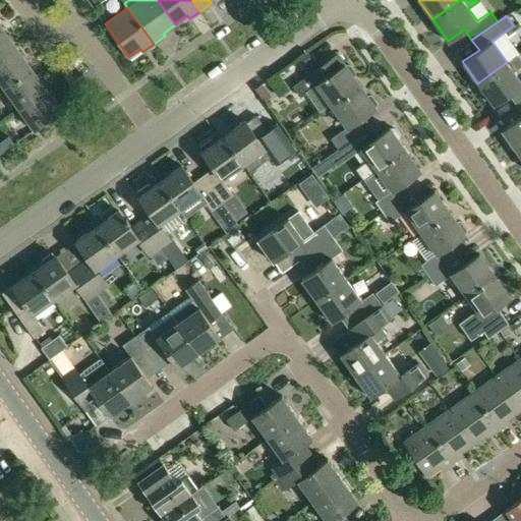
[(0,26),(0,59),(17,47),(2,25),(0,26)]
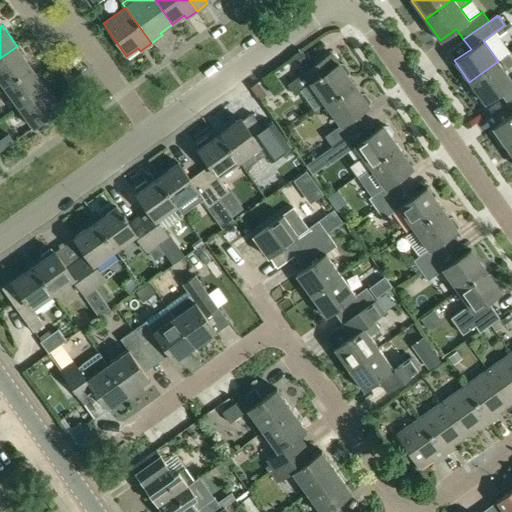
[(0,58),(0,80),(4,87),(31,67),(17,46),(0,58)]
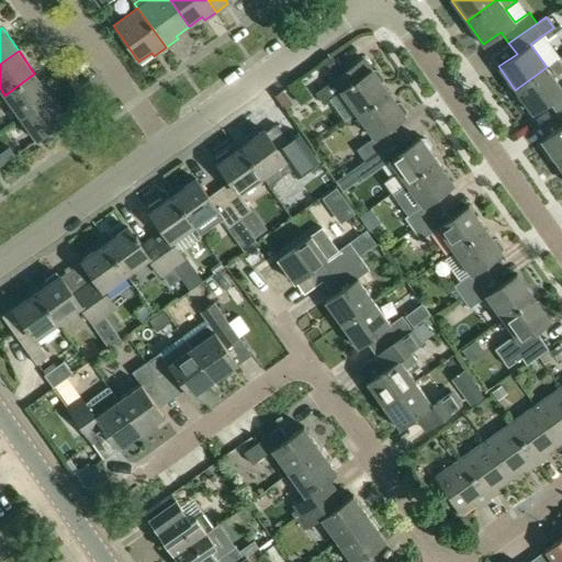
[(324,62),(332,71),(339,66),(332,56),(324,62)]
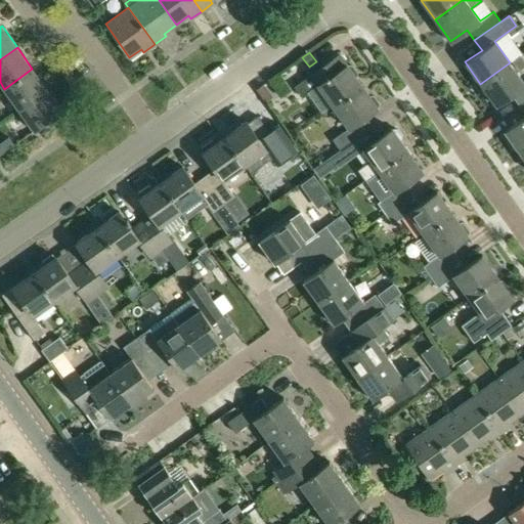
[(341,53),(296,85),(303,95),(318,85),(334,106),(363,86),(348,63),(341,53)]
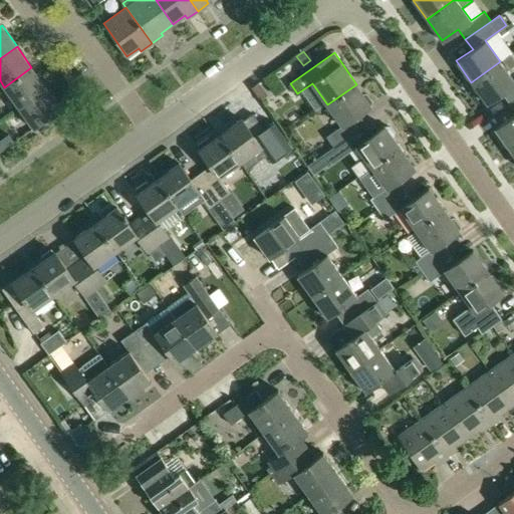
[(500,61),(471,82),(487,103),(503,91),(510,101),(513,98),(513,79),(507,70),(513,64),(513,60),(509,54),(500,61)]
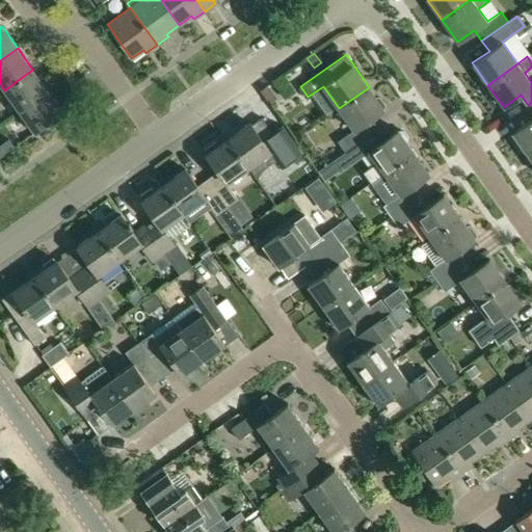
[(4,90),(20,111),(48,91),(32,70),(4,90)]
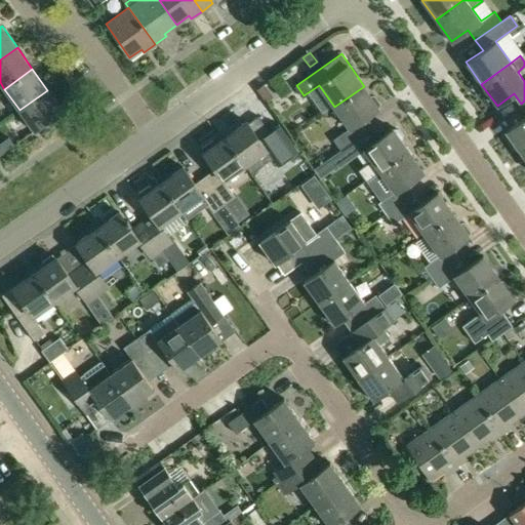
[(349,128),(332,139),(340,151),(369,130),(362,121),(379,109),(364,86),(334,107),(349,128)]
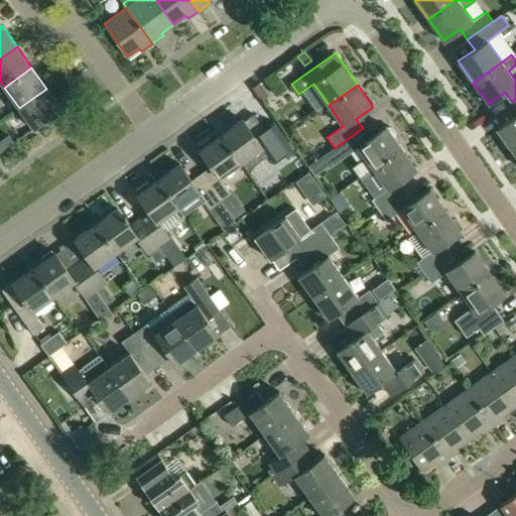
[(46,89),(19,108),(33,129),(61,109),(46,89)]
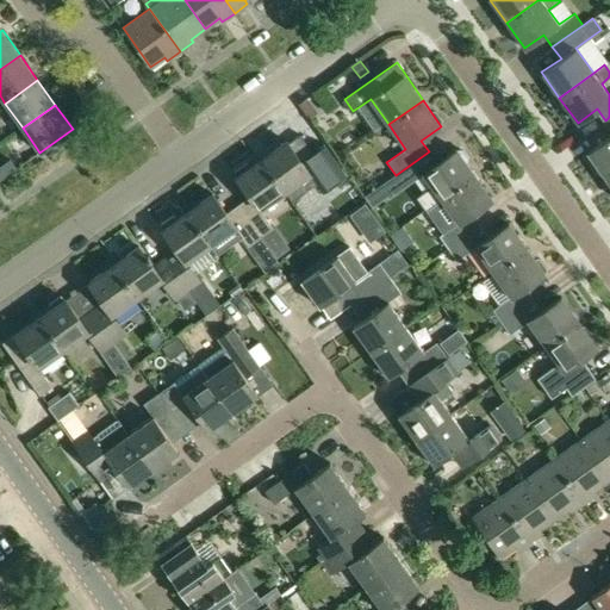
[(609,117),(605,120),(609,126),(609,135),(586,153),(604,178),(609,173),(609,117)]
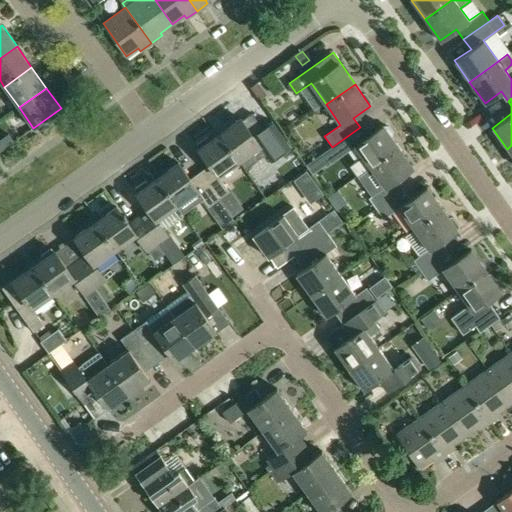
[(240,118),(218,134),(238,161),(259,146),(270,162),(281,154),(267,134),(270,132),(271,134),(277,129),(262,108),(253,115),(251,113),(242,120),(240,118)]
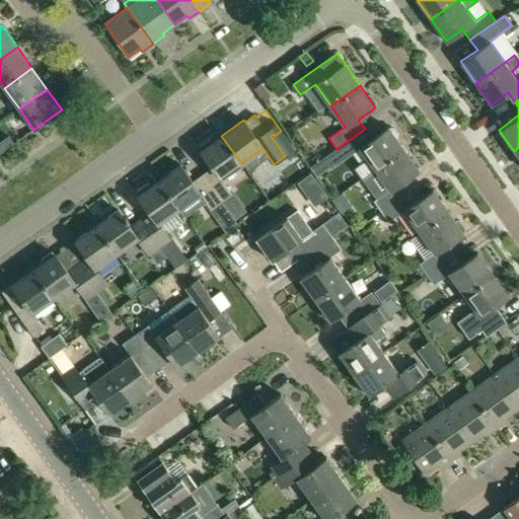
[(365,129),(337,149),(344,158),(360,147),(368,159),(360,164),(367,173),(402,148),(387,127),(371,139),(365,129)]
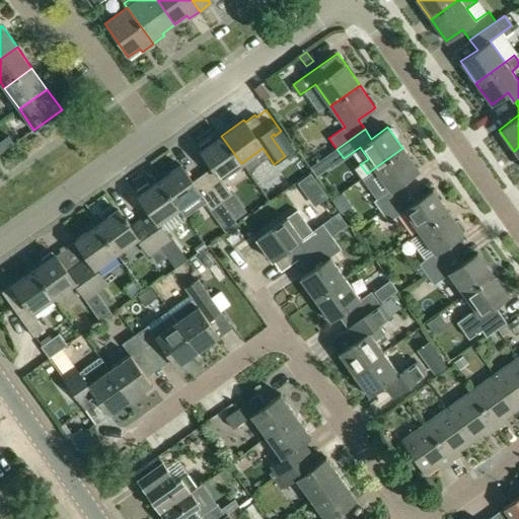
[(8,135),(0,140),(0,153),(14,143),(8,135)]
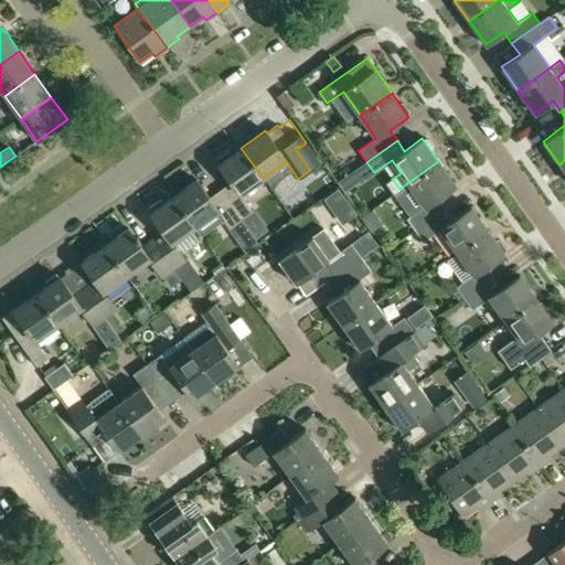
[(228,151),(216,159),(219,163),(231,182),(221,190),(242,220),(253,212),(241,194),(263,178),(241,148),(231,155),(228,151)]
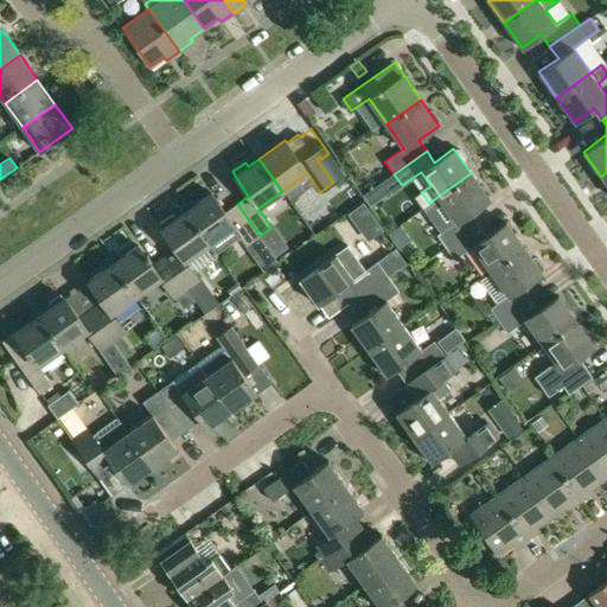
[(471,173),(429,203),(436,213),(446,208),(455,221),(436,235),(446,248),(478,224),(470,212),(490,198),(471,173)]
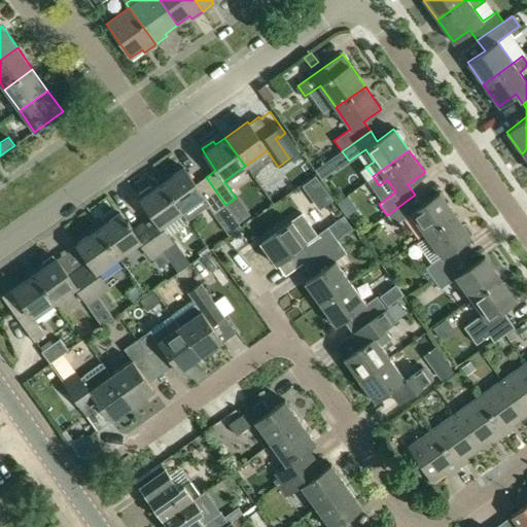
[(329,160),(316,169),(321,177),(335,168),(329,160)]
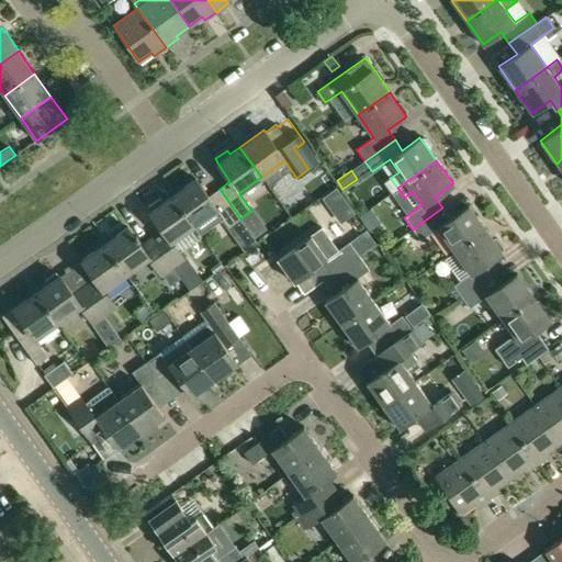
[(195,178),(171,195),(192,226),(216,209),(233,232),(244,224),(240,218),(220,189),(209,195),(195,178)]
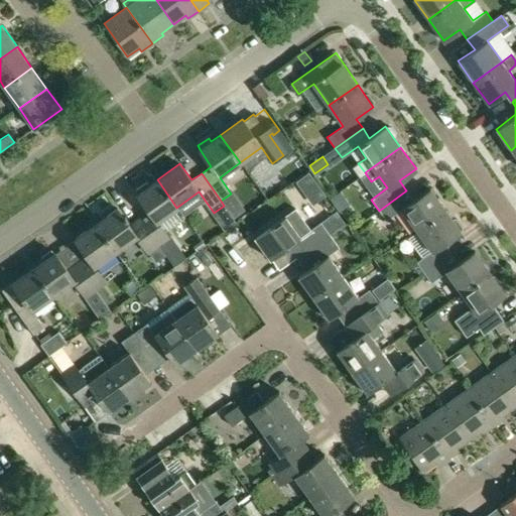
[(308,170),(297,178),(306,191),(317,183),(308,170)]
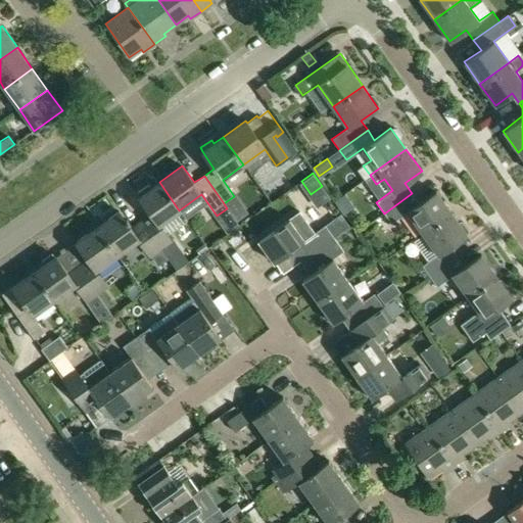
[(138,219),(162,254),(165,257),(176,250),(171,242),(173,241),(160,224),(179,210),(159,182),(139,197),(149,210),(138,219)]
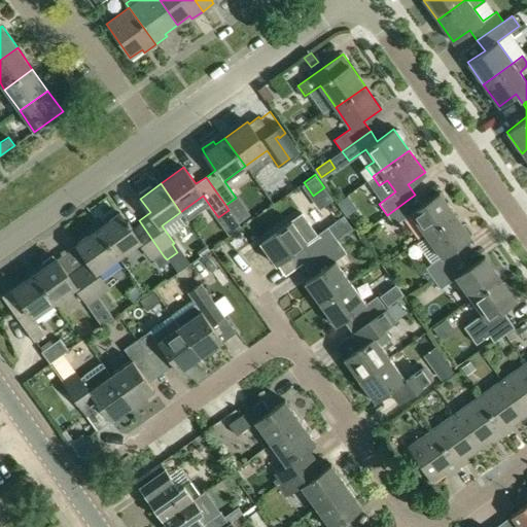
[(415,195),(387,215),(394,224),(411,213),(425,235),(454,214),(438,192),(422,205),(415,195)]
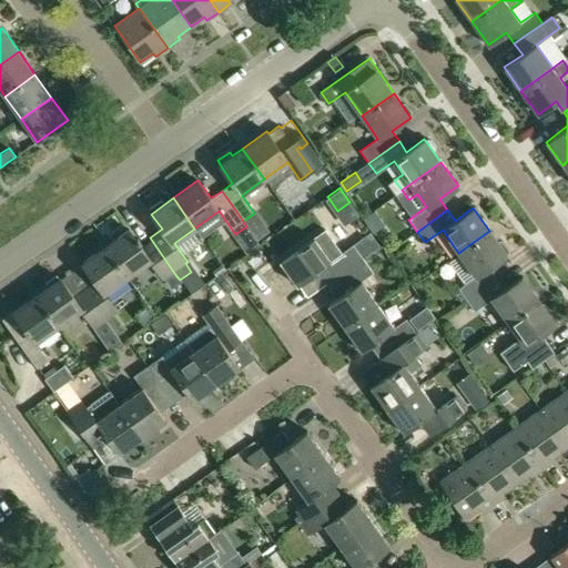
[(129,229),(105,245),(128,276),(150,261),(163,280),(164,279),(168,283),(176,276),(150,237),(140,244),(129,229)]
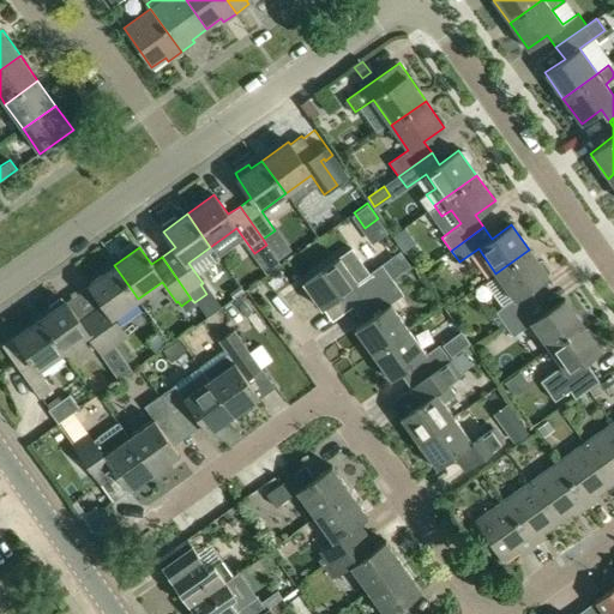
[(513,299),(494,312),(498,315),(504,324),(536,301),(528,289),(547,275),(529,250),(495,274),(513,299)]
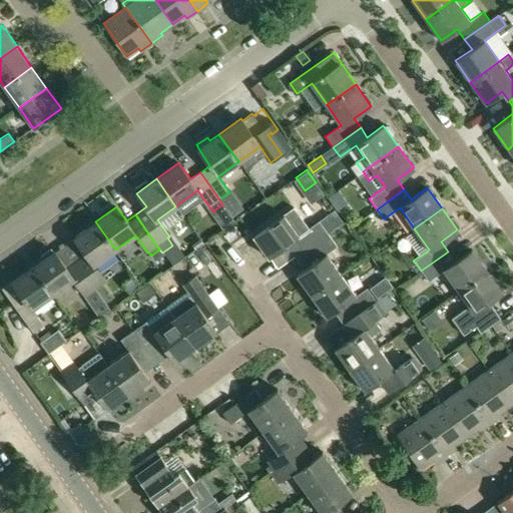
[(284,214),(252,235),(269,258),(286,245),(295,258),(328,233),(319,220),(299,235),(284,214)]
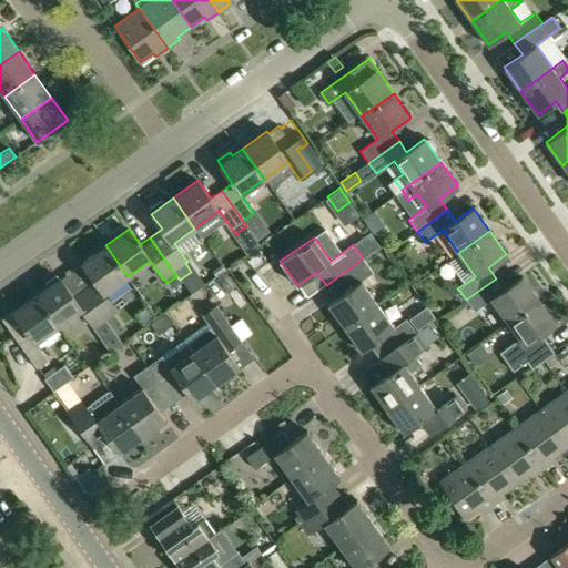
[(105,245),(82,263),(95,281),(84,288),(105,318),(117,334),(122,331),(111,315),(117,311),(104,293),(128,276),(105,245)]
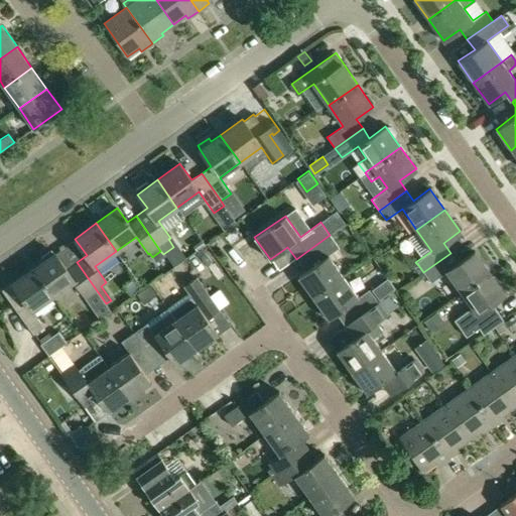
[(330,235),(296,259),(305,271),(297,277),(308,292),(314,300),(345,278),(329,255),(339,247),(330,235)]
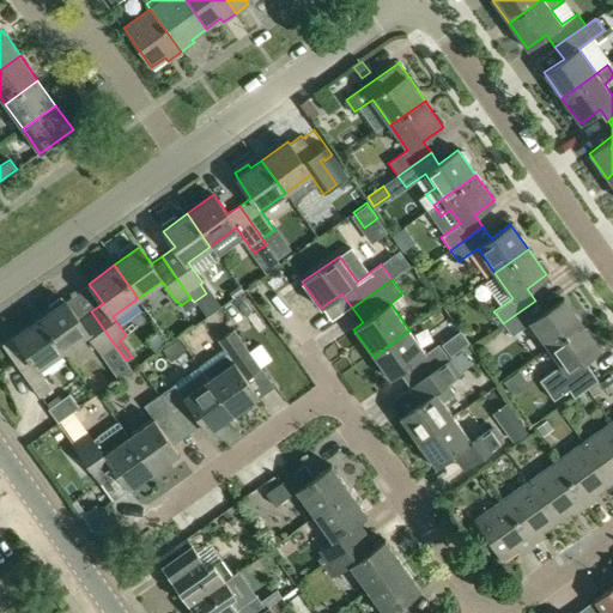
[(52,309),(40,317),(64,351),(89,334),(102,352),(114,344),(91,311),(79,320),(65,299),(64,301),(61,297),(48,305),(52,309)]
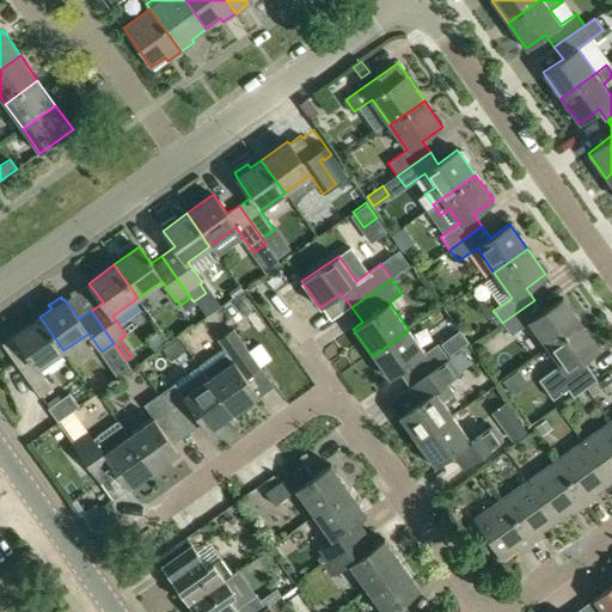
[(534,300),(502,323),(510,335),(528,322),(546,347),(581,323),(562,298),(543,311),(534,300)]
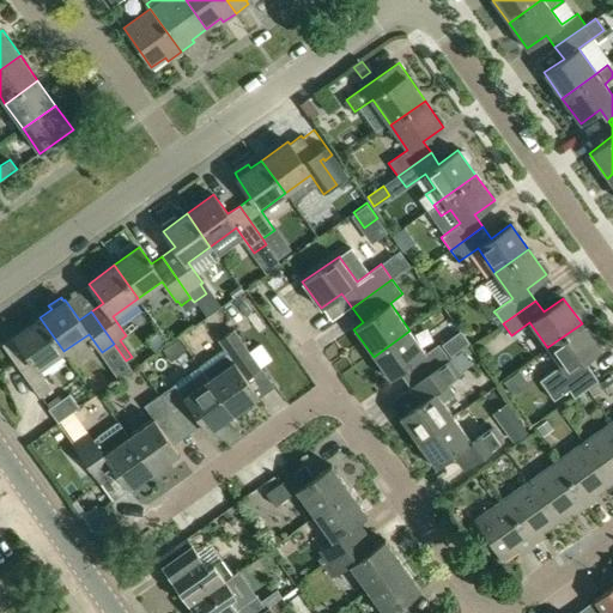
[(497,327),(503,323),(497,315),(491,319),(497,327)]
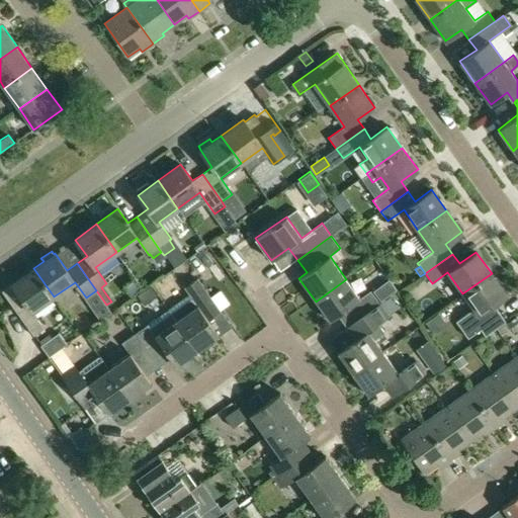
[(2,292),(33,336),(45,328),(32,312),(54,296),(33,268),(10,284),(11,286),(2,292)]
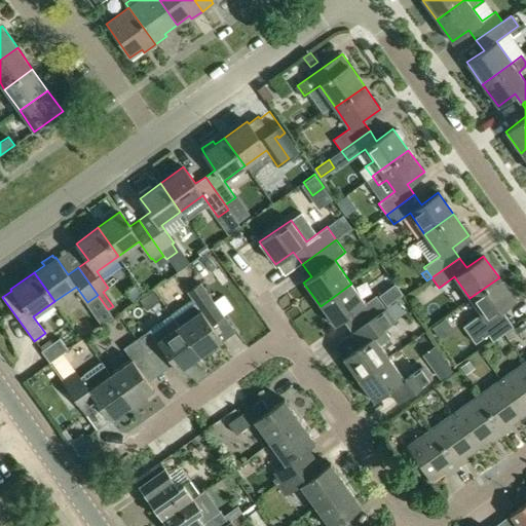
[(481,314),(463,327),(475,343),(488,335),(492,340),(512,326),(499,309),(515,299),(499,277),(470,298),(481,314)]
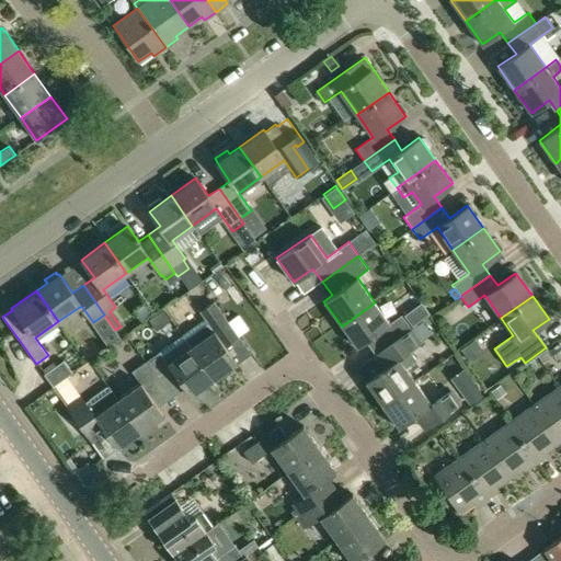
[(205,319),(181,336),(189,347),(213,381),(237,364),(225,347),(239,336),(229,322),(214,300),(198,311),(205,319)]
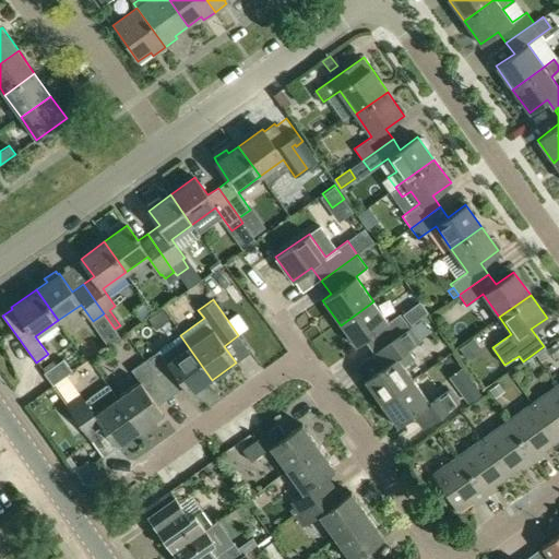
[(373,301),(341,325),(355,346),(364,340),(373,353),(409,326),(399,313),(388,321),(373,301)]
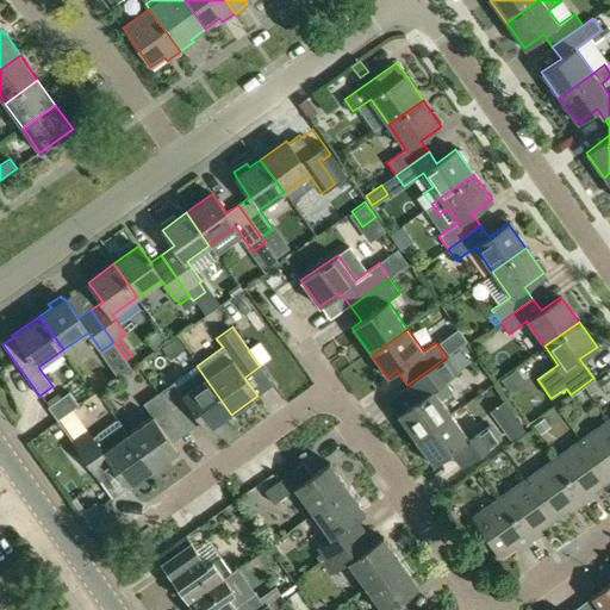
[(267,342),(257,349),(268,365),(278,359),(267,342)]
